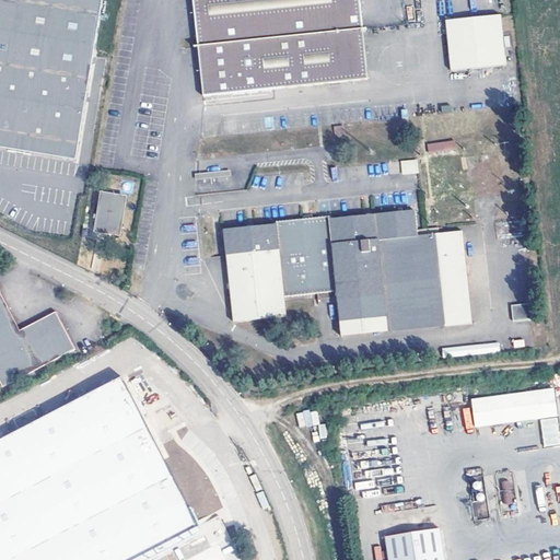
[(0,0),(0,148),(16,151),(20,151),(23,152),(73,161),(101,0),(0,0)]
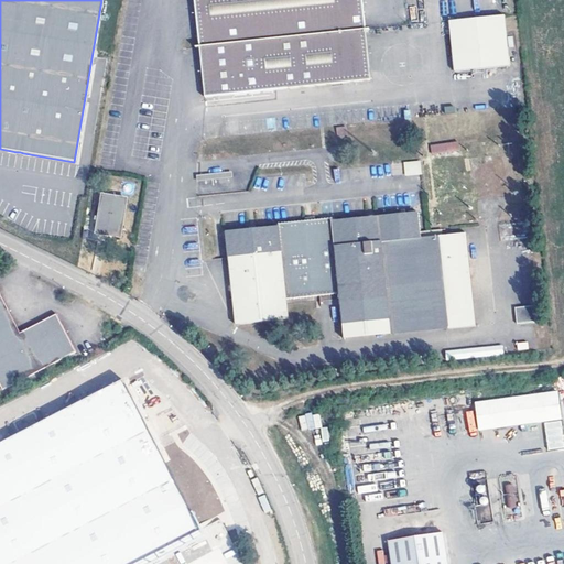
[(195,0),(206,98),(371,80),(362,0),(195,0)]
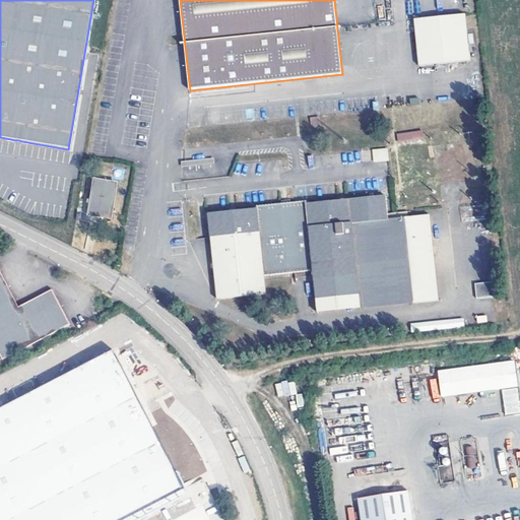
[(465,14),(414,20),(419,66),(469,61),(465,14)]
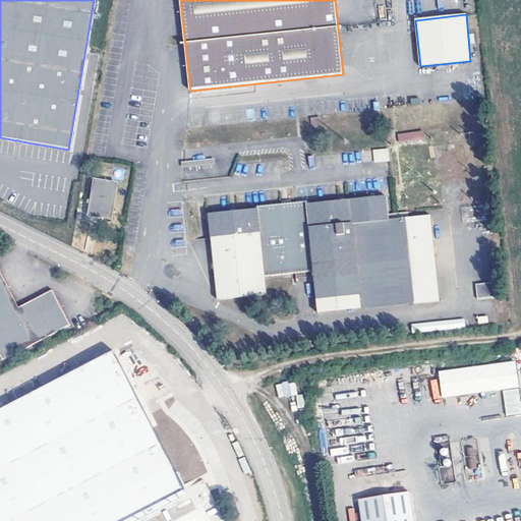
[(320,118),(310,119),(311,128),(321,128),(320,118)]
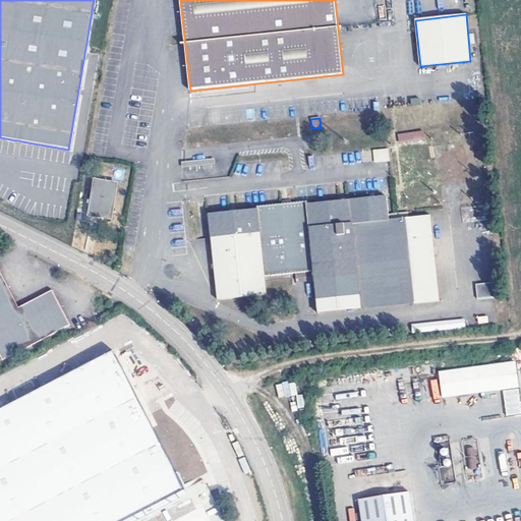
[(423,130),(397,133),(398,141),(424,139),(423,130)]
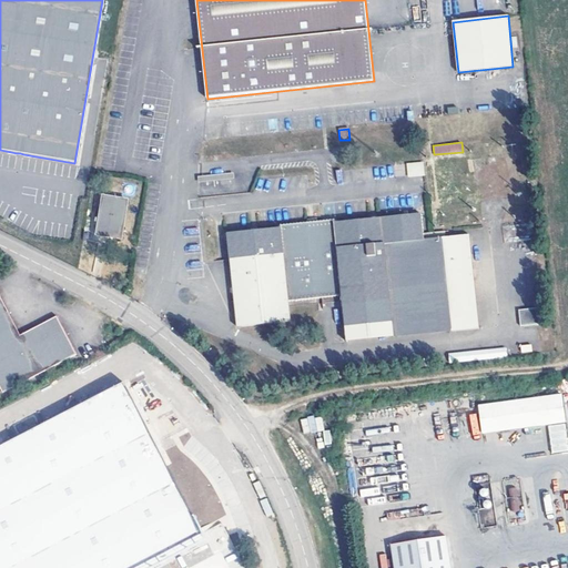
[(424,160),(412,161),(413,173),(425,172),(424,160)]
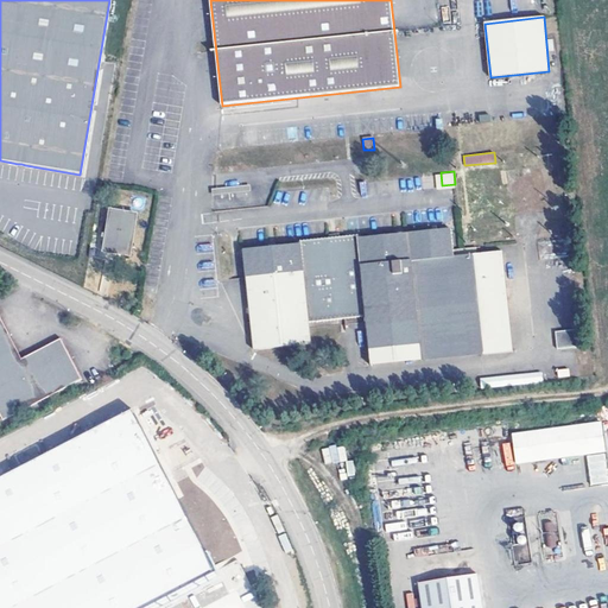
[(251,185),(213,189),(213,196),(252,191),(251,185)]
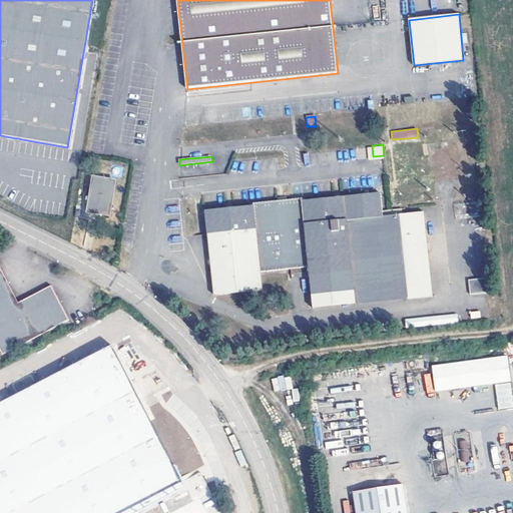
[(116,181),(94,177),(88,213),(110,216),(116,181)]
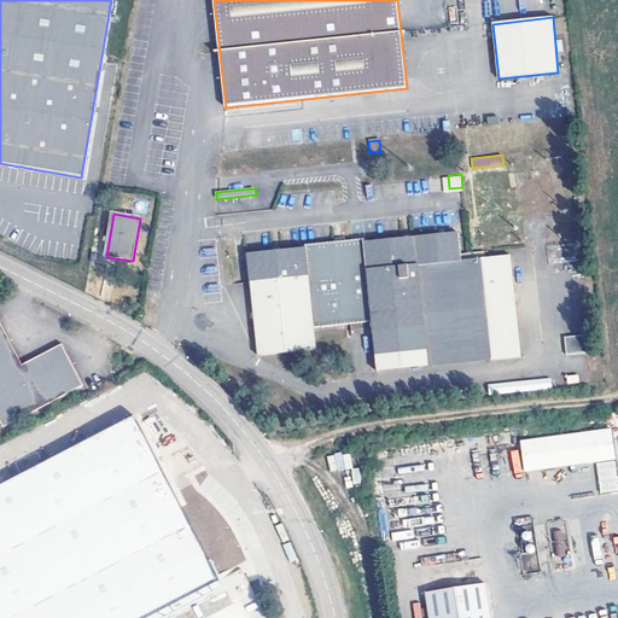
[(363,235),(345,237),(334,238),(305,240),(305,244),(281,246),(273,248),(248,250),(258,355),(315,349),(314,327),(372,322),(374,351),(426,347),(479,342),(481,356),(491,355),(491,360),(522,356),(513,256),(487,258),(482,258),(462,260),(461,252),(460,229),(410,234),(403,235),(365,239),(363,235)]
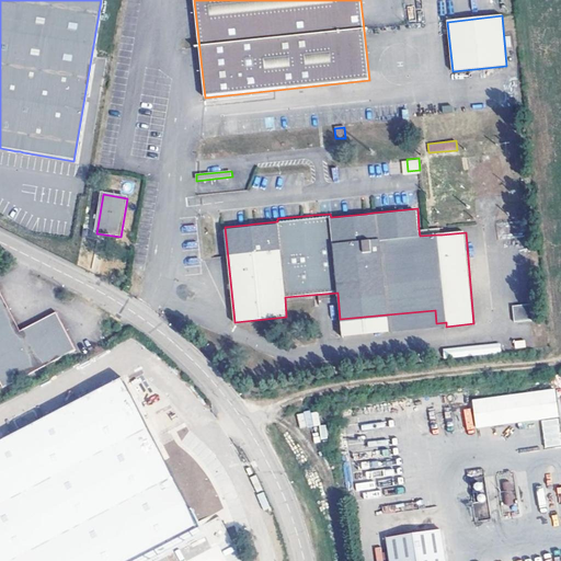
[(441,227),(419,229),(420,236),(437,235),(442,235),(441,227)]
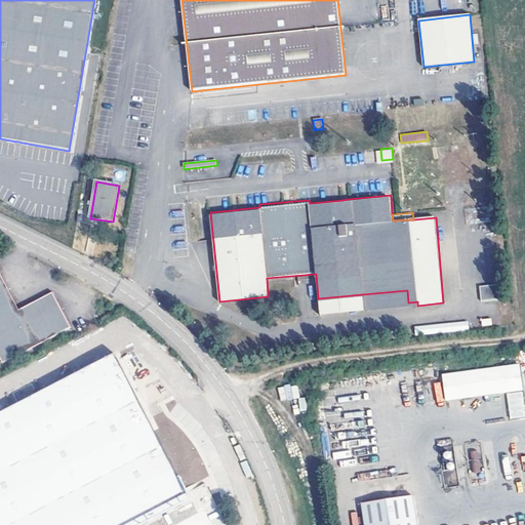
[(0,358),(2,363),(71,328),(53,292),(18,310),(0,273),(0,358)]
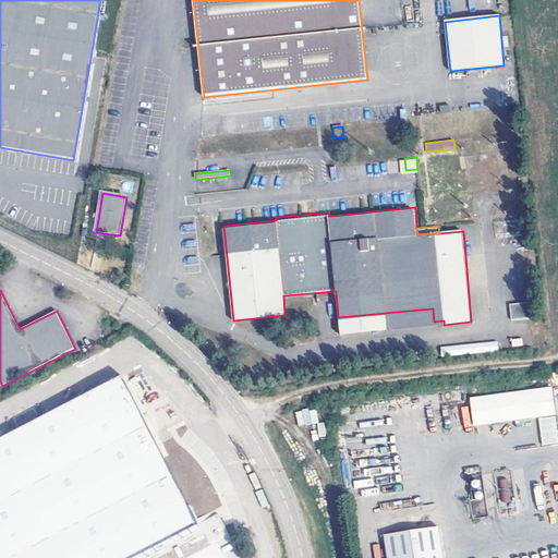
[(530,304),(510,305),(512,320),(531,319),(530,304)]
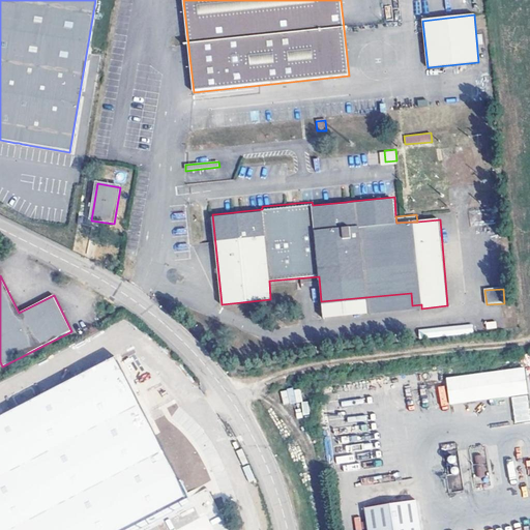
[(369,314),(421,308),(421,304),(412,305),(411,293),(365,297),(321,301),(323,318),(369,314)]
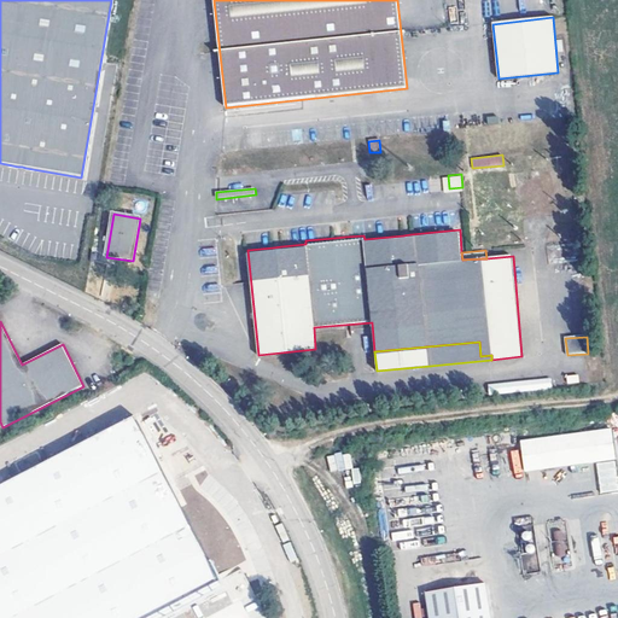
[(592,386),(606,384),(604,366),(590,368),(592,386)]
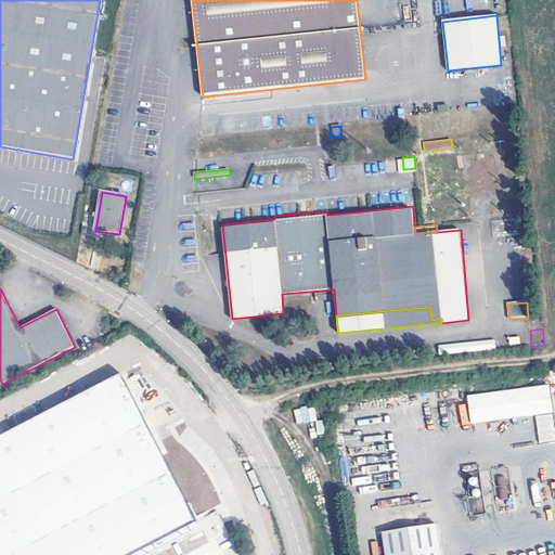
[(492,338),(438,347),(439,355),(494,347),(492,338)]
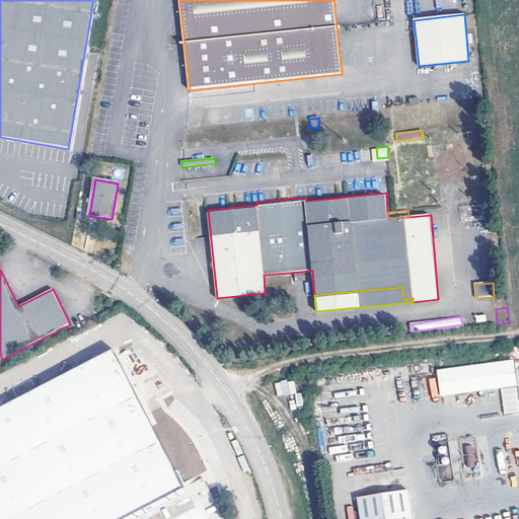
[(123,518),(157,502),(184,488),(153,427),(145,411),(114,350),(0,408),(0,462),(2,466),(0,466),(0,518),(123,518)]
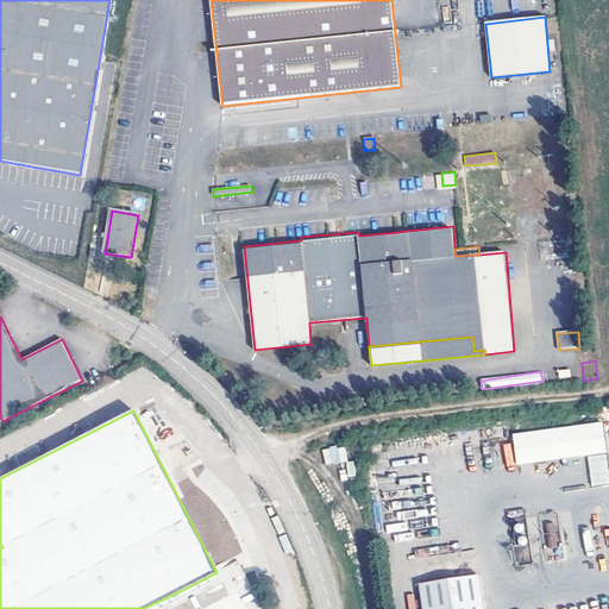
[(602,424),(514,435),(519,464),(607,453),(602,424)]
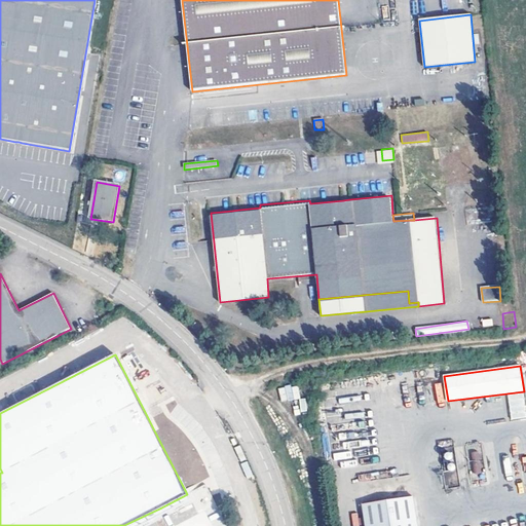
[(278,387),(280,401),(292,399),(290,385),(278,387)]
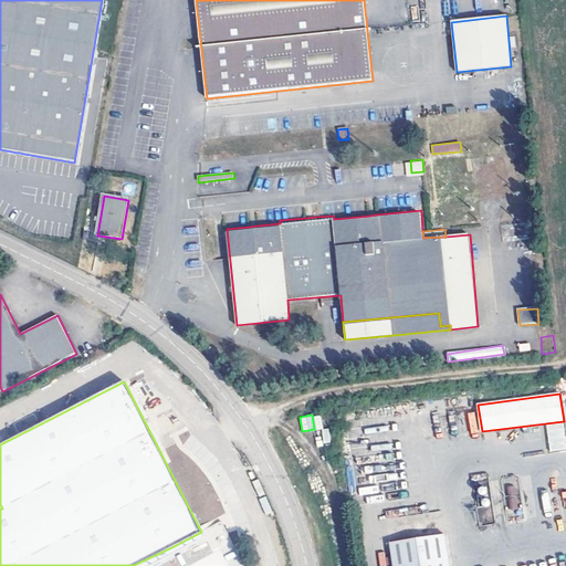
[(168,443),(158,448),(167,465),(177,460),(168,443)]
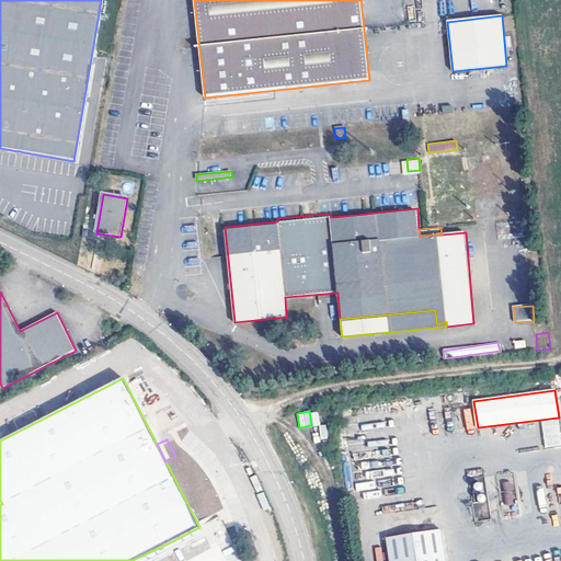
[(212,488),(202,493),(209,505),(195,513),(198,521),(222,507),(212,488)]
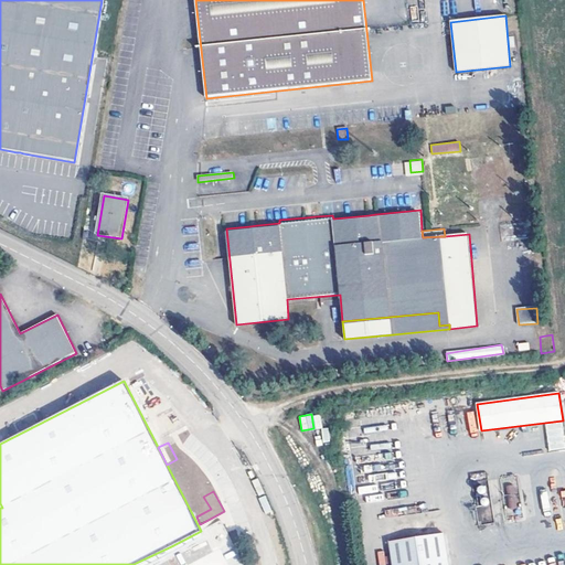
[(449,564),(445,534),(390,542),(393,564),(449,564)]
